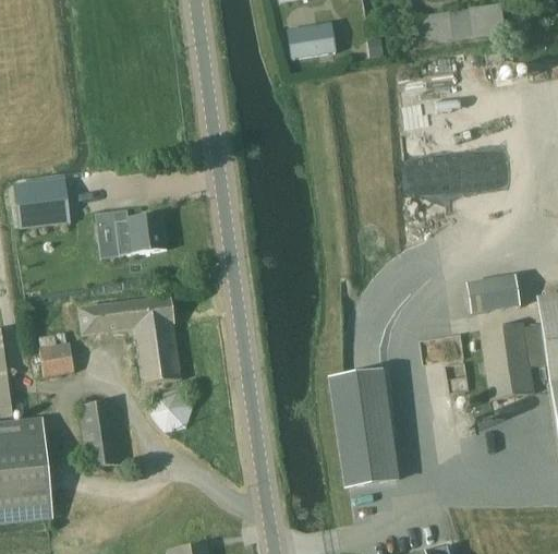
[(409,44),(504,32),(500,3),(405,14),(409,44)]
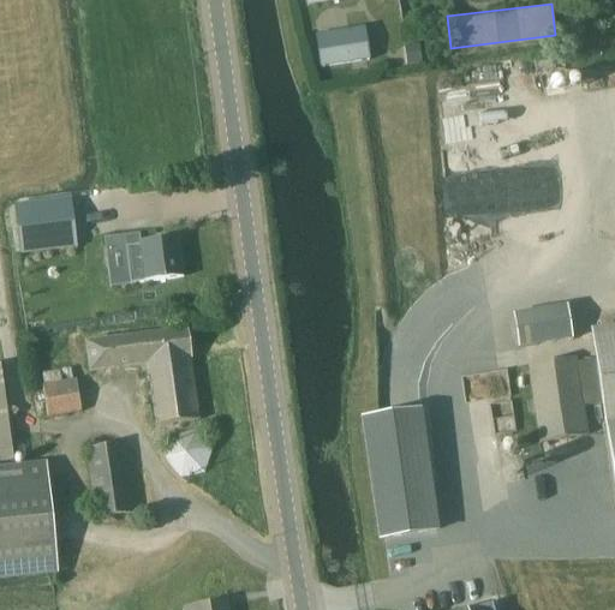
[(366,23),(315,31),(320,64),(371,57),(366,23)]
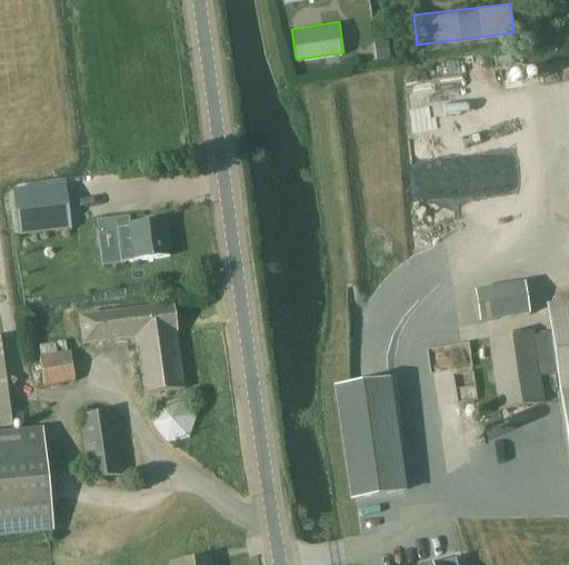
[(387,37),(373,38),(376,57),(389,55),(387,37)]
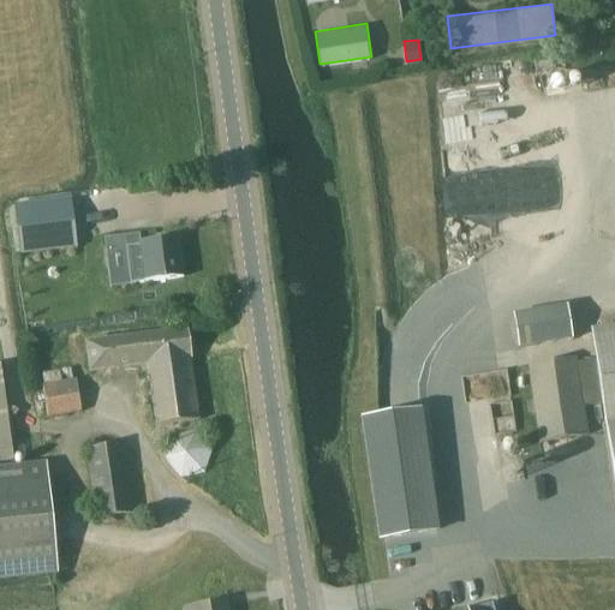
[(18,201),(15,202),(19,244),(21,250),(77,243),(71,195),(18,201)]
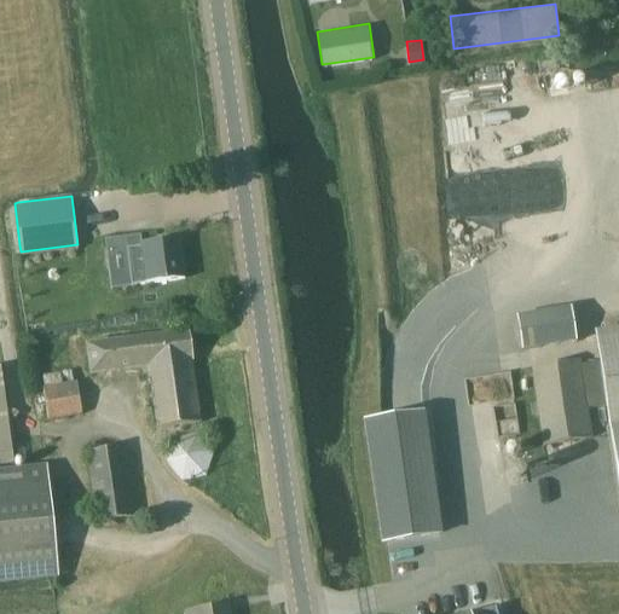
[(140,243),(127,244),(132,282),(145,279),(184,274),(179,237),(140,243)]
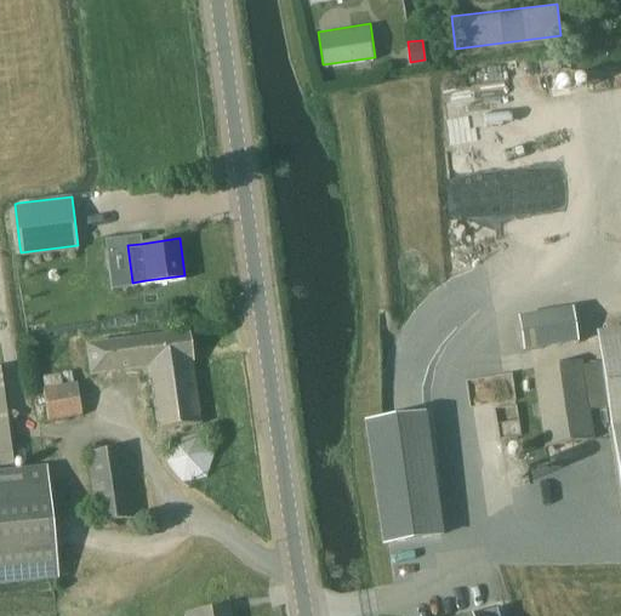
[(523,347),(576,338),(571,304),(518,313),(523,347)]
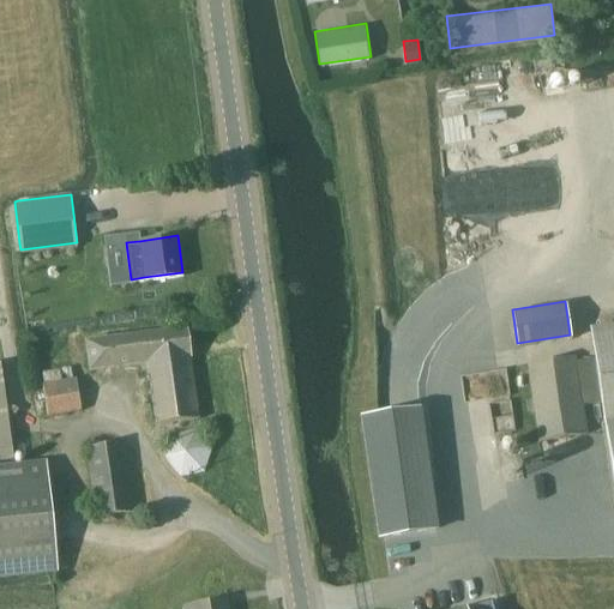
[(154,421),(199,415),(191,354),(191,355),(186,325),(85,338),(89,367),(140,360),(142,365),(146,365),(154,421)]
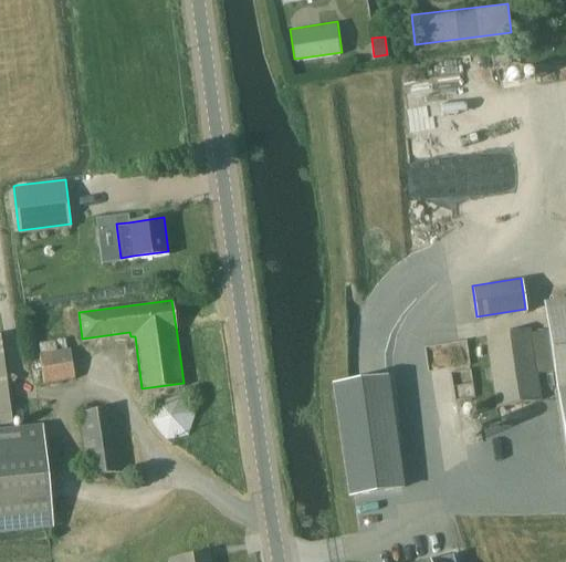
[(552,367),(547,328),(530,330),(530,326),(485,333),(490,366),(484,366),(486,376),(492,375),(496,404),(541,397),(536,370),(552,367)]
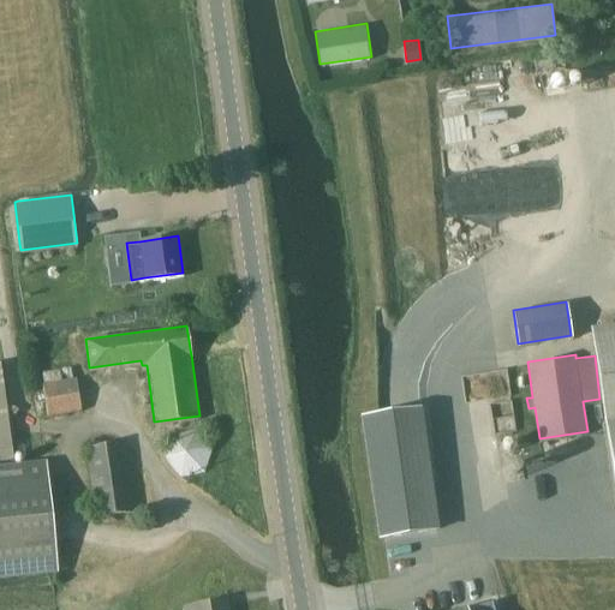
[(0,449),(13,448),(4,356),(0,356),(0,449)]
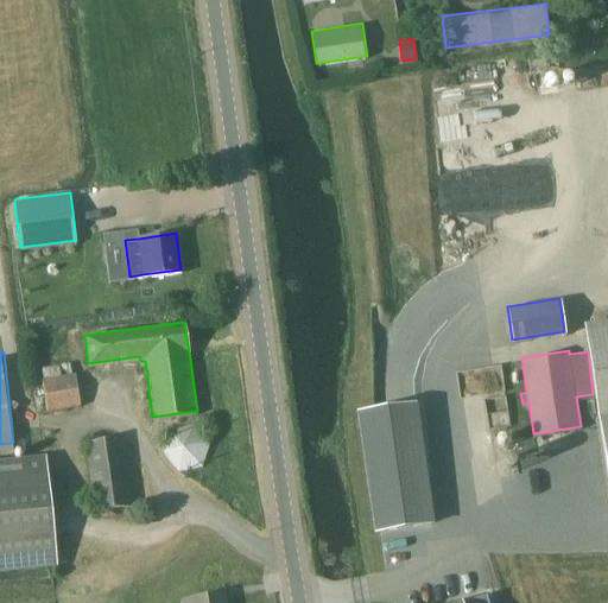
[(48,408),(80,402),(75,372),(71,373),(70,360),(42,363),(43,378),(48,408)]
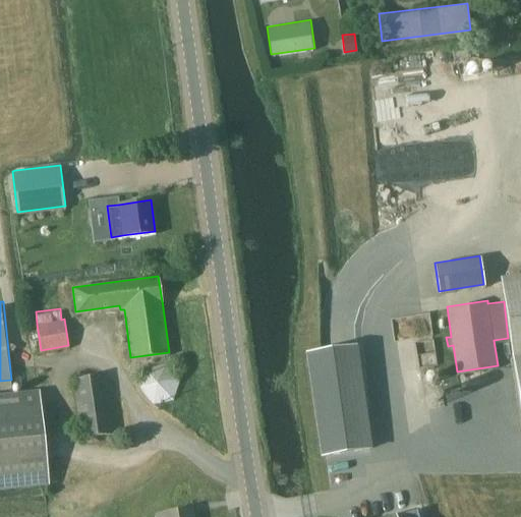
[(356,344),(305,352),(321,455),(371,448),(356,344)]
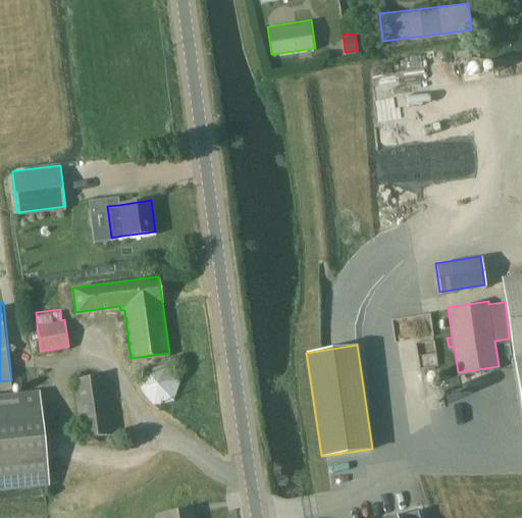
[(144,364),(148,398),(180,395),(176,360),(144,364)]
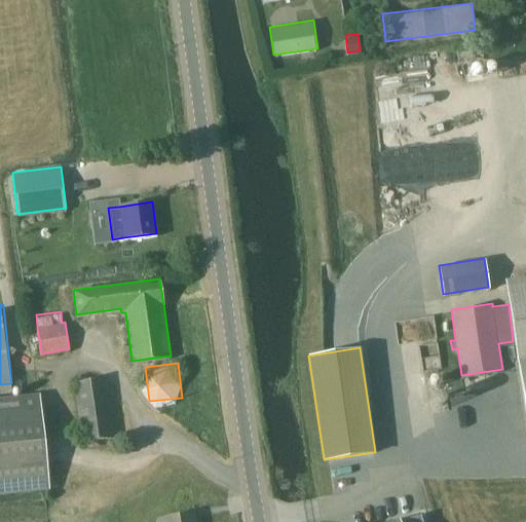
[(82,439),(113,435),(105,378),(74,382),(82,439)]
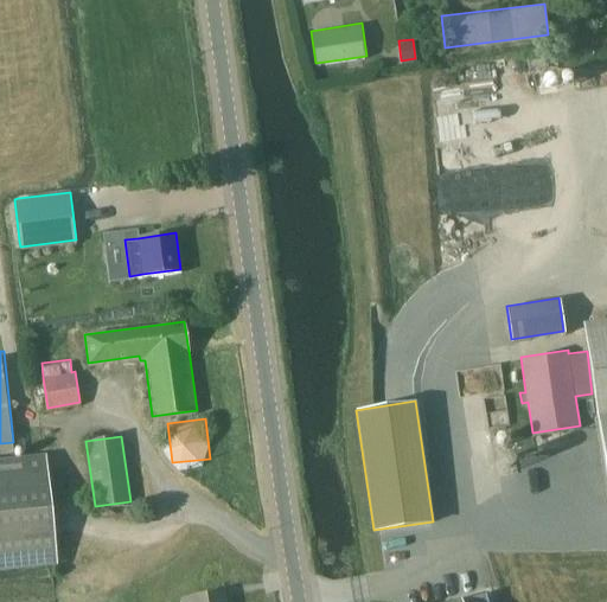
[(0,568),(57,562),(45,454),(0,459),(0,568)]
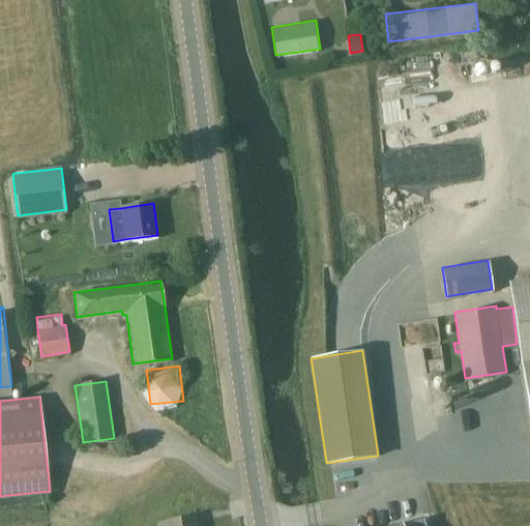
[(197,525),(196,516),(163,522),(163,523),(168,522),(168,525),(197,525)]
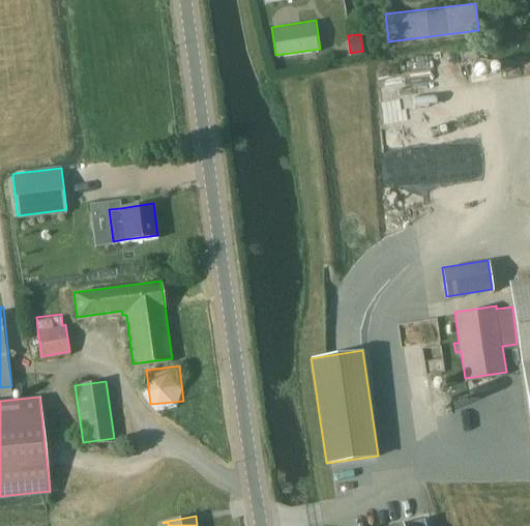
[(425,525),(424,517),(387,525),(425,525)]
